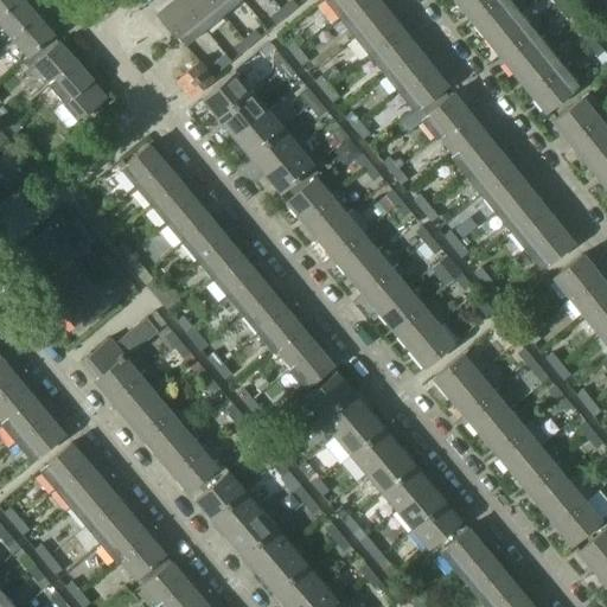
[(0,0),(0,14),(17,0),(0,0)]
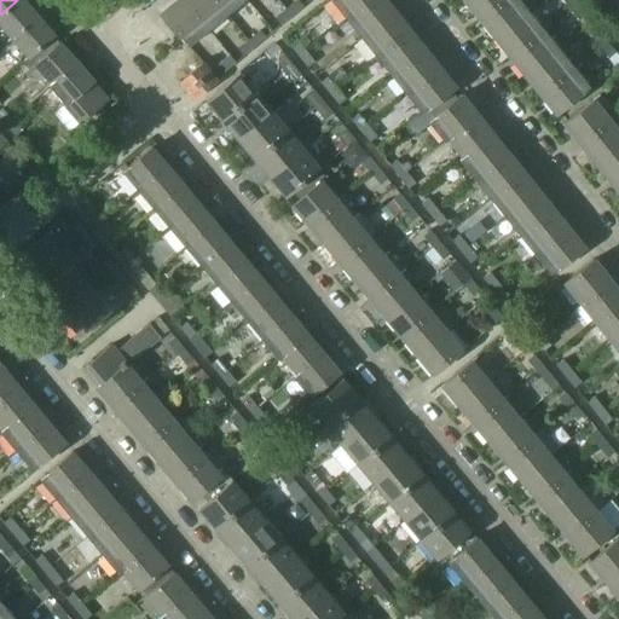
[(22,0),(17,0),(0,15),(0,22),(12,36),(36,16),(22,0)]
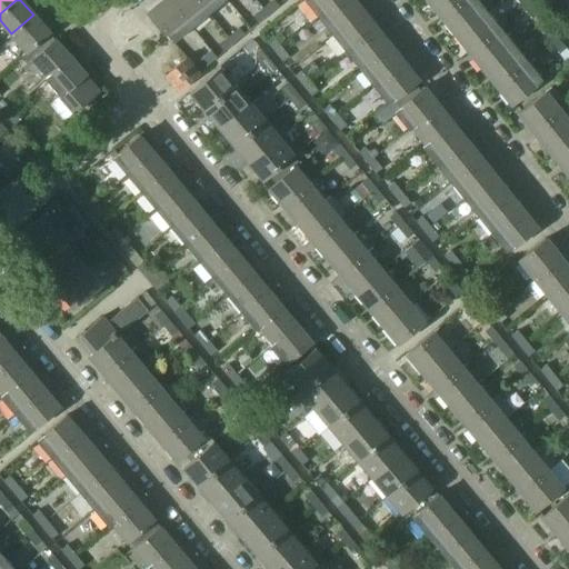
[(173,42),(192,27),(169,0),(162,0),(147,13),(169,39),(170,38),(173,42)]
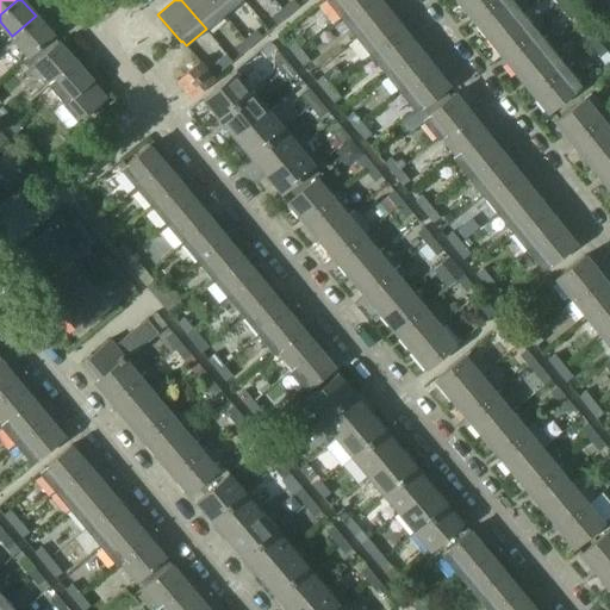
[(212,0),(181,0),(206,29),(224,14),(212,0)]
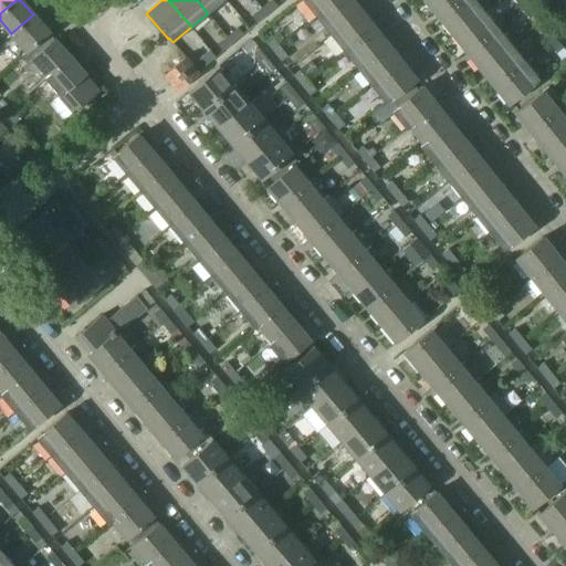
[(197,0),(208,13),(222,0),(197,0)]
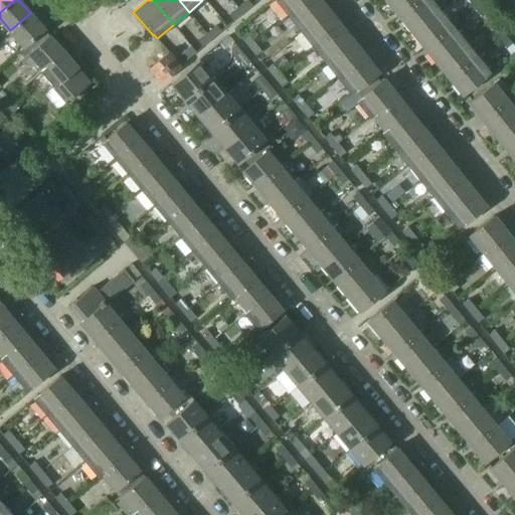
[(246,0),(238,7),(242,12),(251,5),(246,0)]
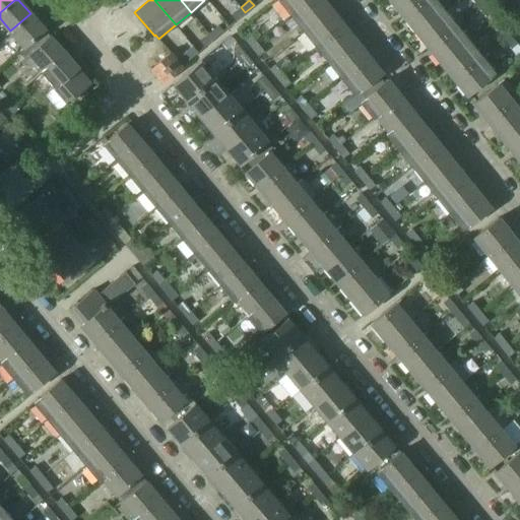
[(277,0),(290,15),(308,0),(277,0)]
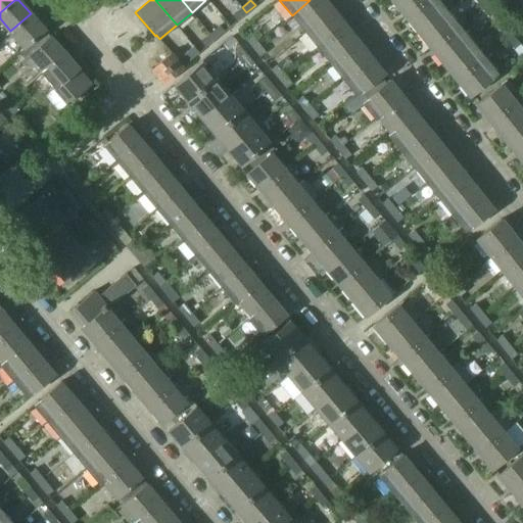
[(325,0),(310,0),(292,15),(304,31),(332,8),(325,0)]
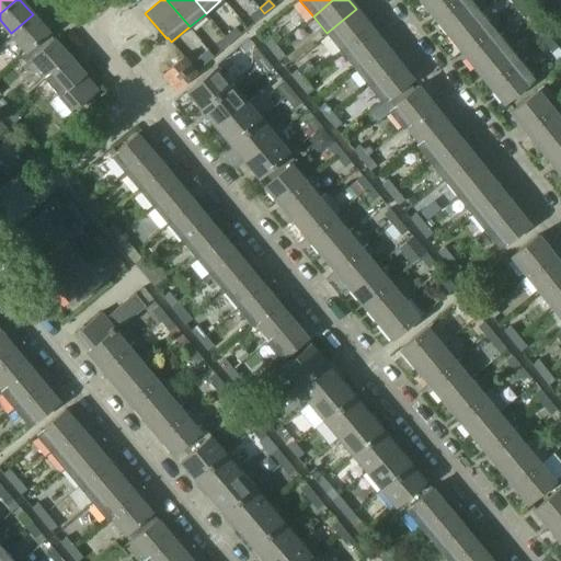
[(421,0),(435,18),(456,0),(421,0)]
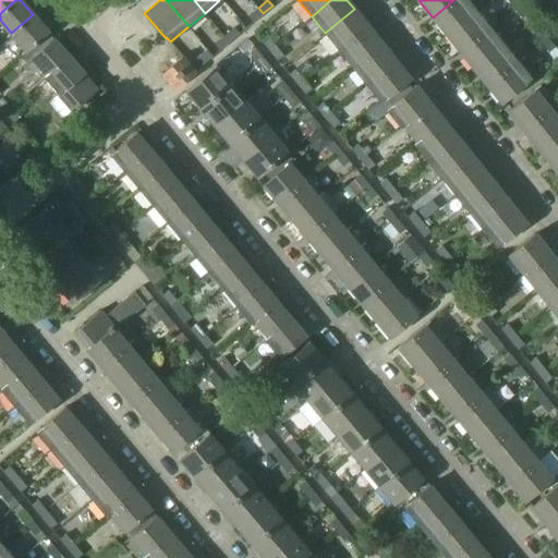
[(468,0),(453,0),(433,17),(447,34),(476,10),(468,0)]
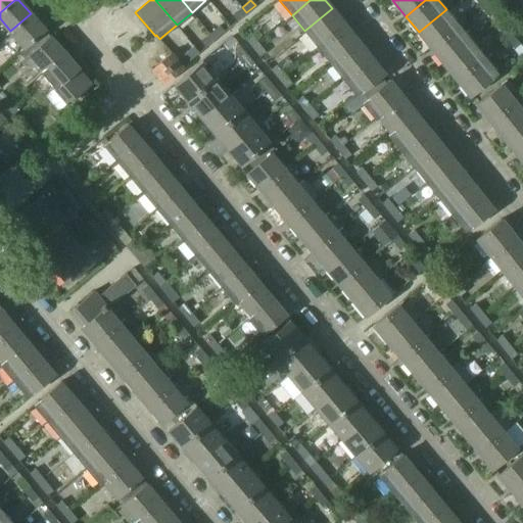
[(522,0),(508,0),(522,18),(522,0)]
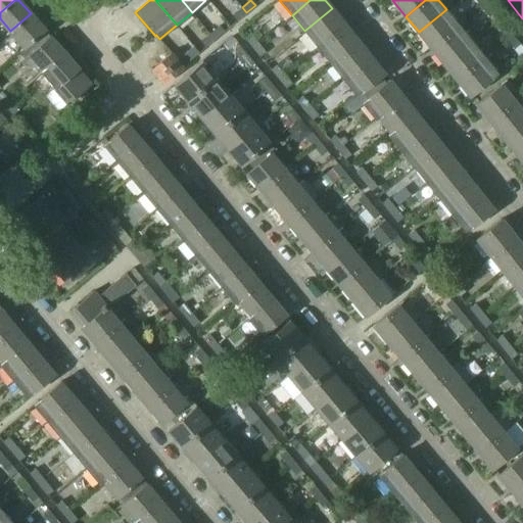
[(494,12),(486,3),(481,7),(488,16),(494,12)]
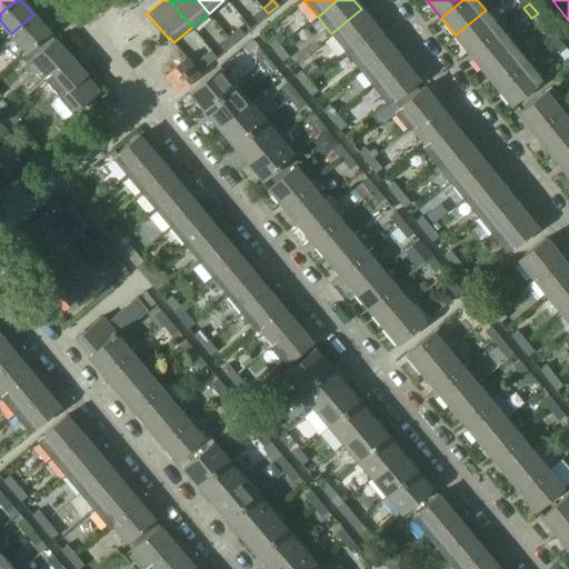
[(252,17),(258,22),(268,13),(263,8),(252,17)]
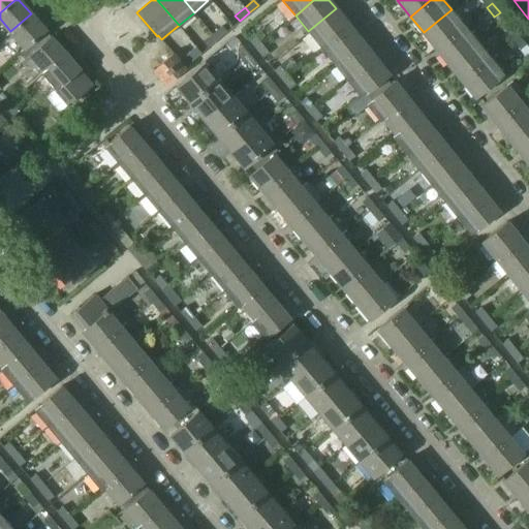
[(336,8),(308,31),(320,48),(349,25),(336,8)]
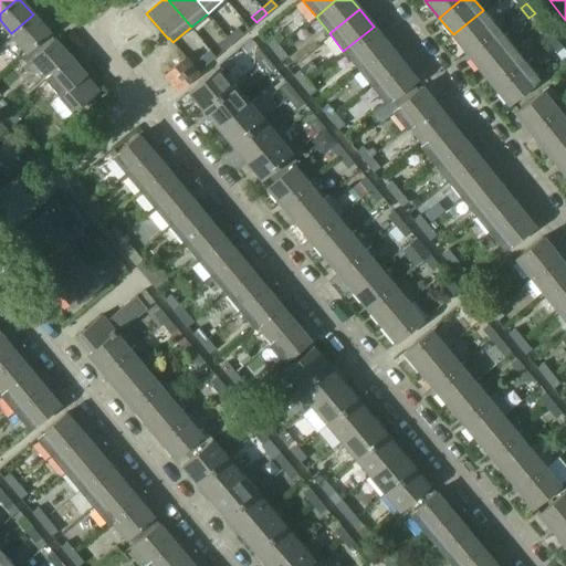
[(483,10),(453,34),(467,52),(496,28),(483,10)]
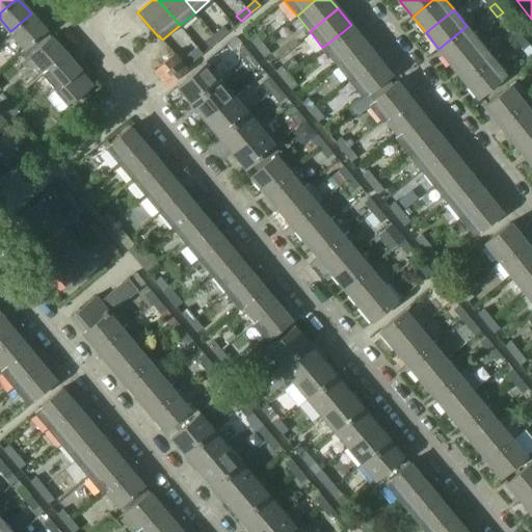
[(31,14),(10,31),(25,48),(46,30),(31,14)]
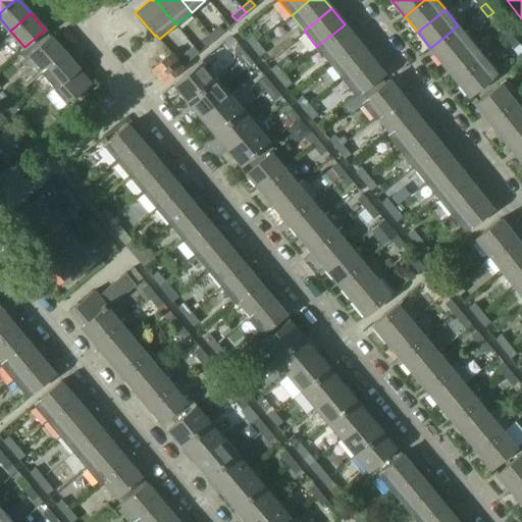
[(345,24),(316,47),(329,63),(357,41),(345,24)]
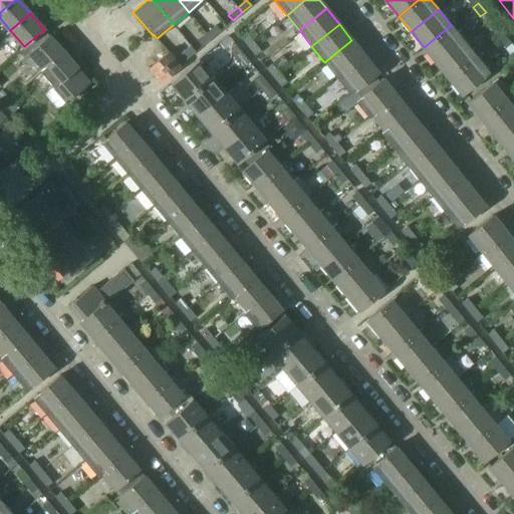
[(216,25),(206,33),(211,38),(220,31),(216,25)]
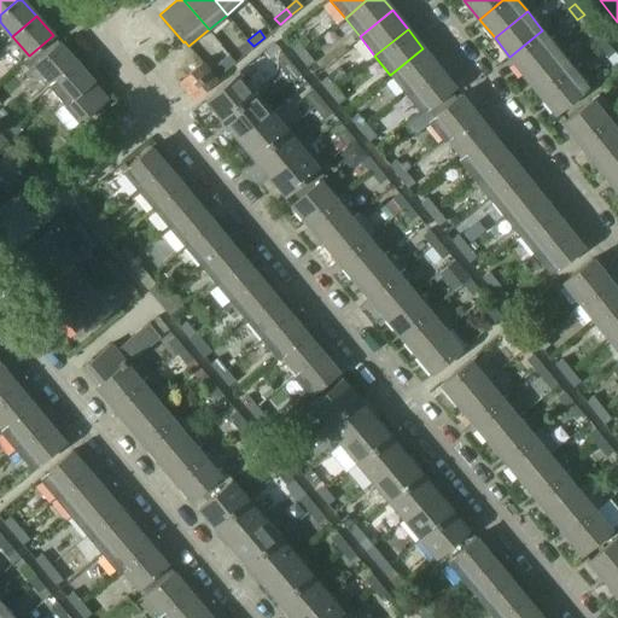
[(542,30),(509,57),(524,75),(558,48),(542,30)]
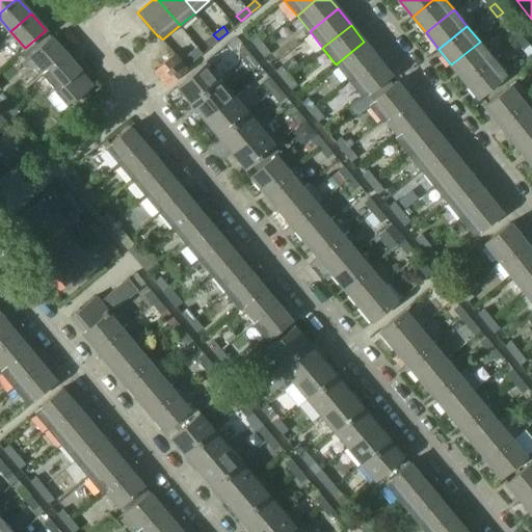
[(507,30),(514,40),(521,35),(512,26),(507,30)]
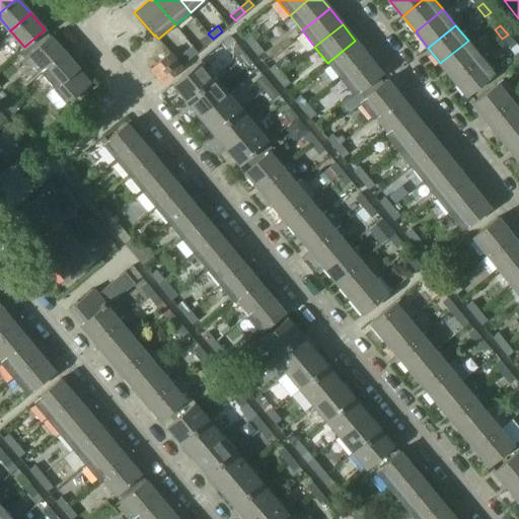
[(199,42),(204,47),(213,39),(208,33),(199,42)]
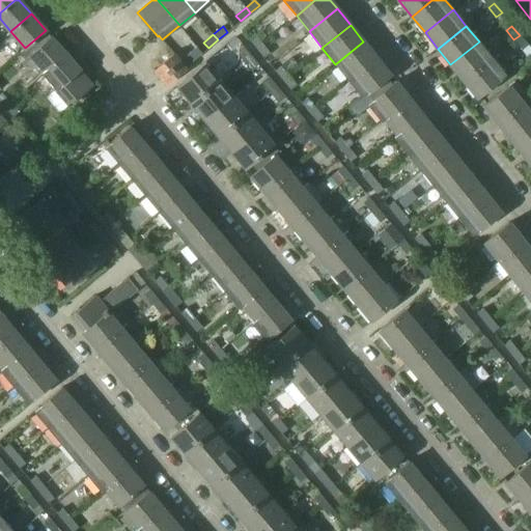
[(248,38),(255,48),(261,44),(253,34),(248,38)]
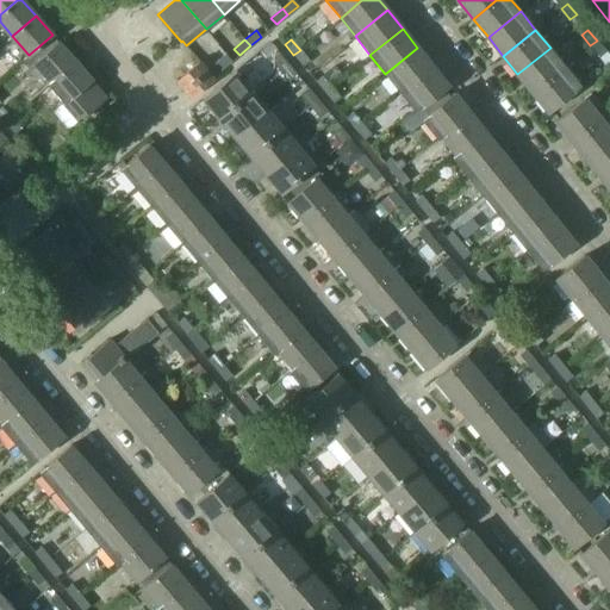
[(605,53),(597,41),(590,45),(598,57),(605,53)]
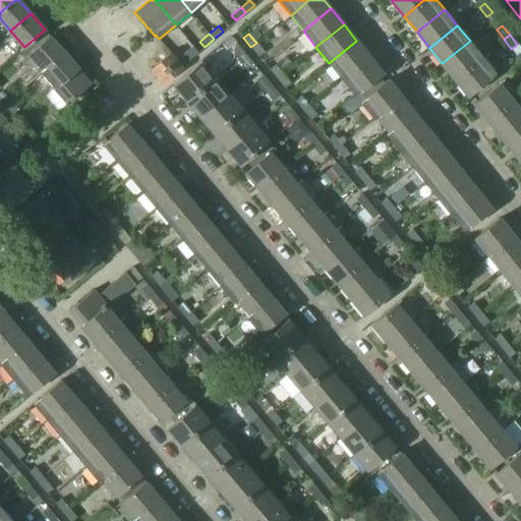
[(30,53),(44,69),(64,52),(50,36),(30,53)]
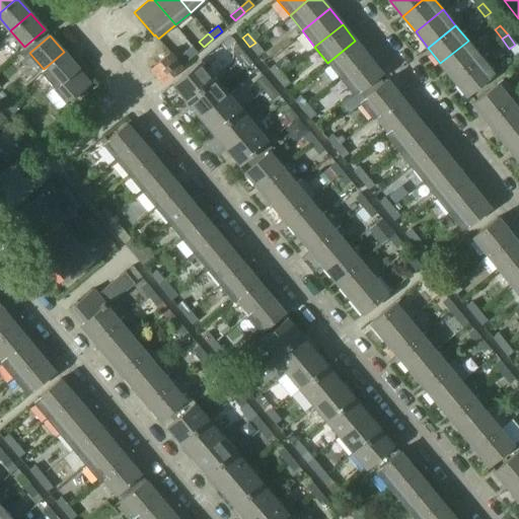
[(368,56),(355,41),(327,63),(340,78),(368,56)]
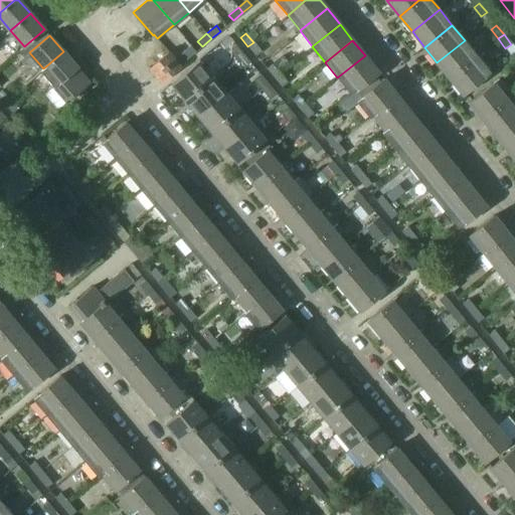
[(465,40),(437,62),(450,77),(477,55),(465,40)]
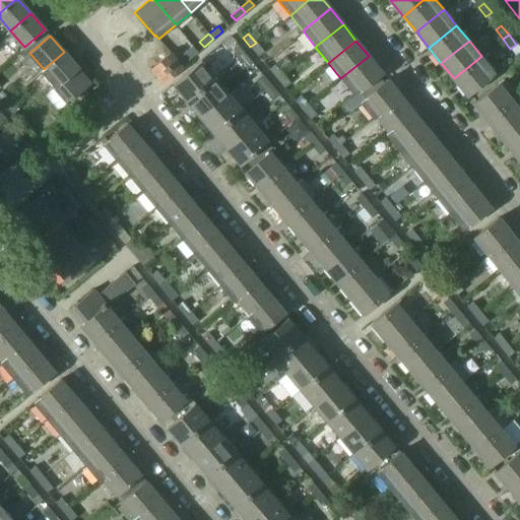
[(229,49),(237,58),(244,53),(236,43),(229,49)]
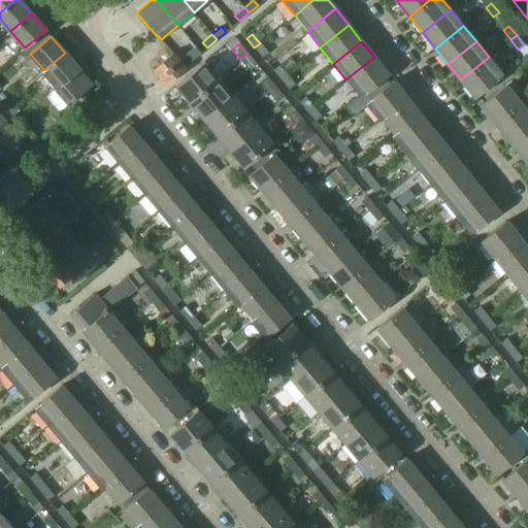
[(268,53),(260,43),(254,47),(262,58),(268,53)]
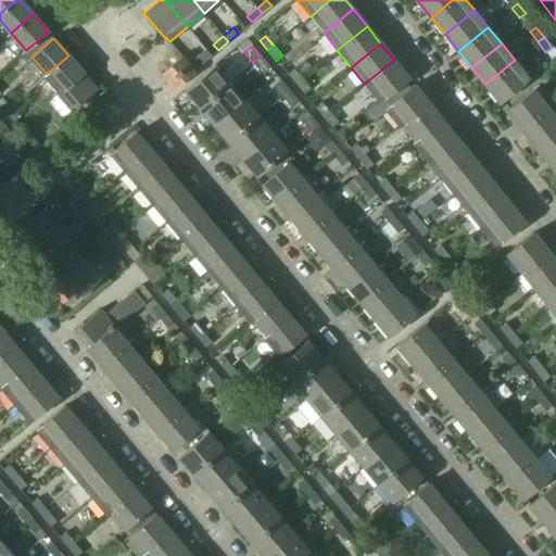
[(197,58),(201,64),(212,55),(206,50),(197,58)]
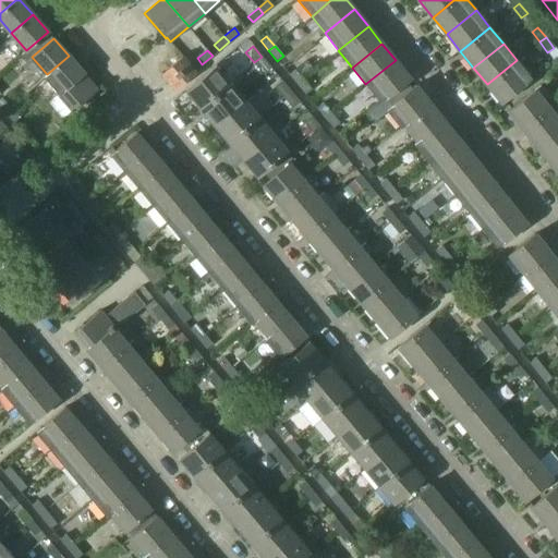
[(84,73),(69,56),(47,74),(44,77),(73,111),(95,92),(81,75),(84,73)]
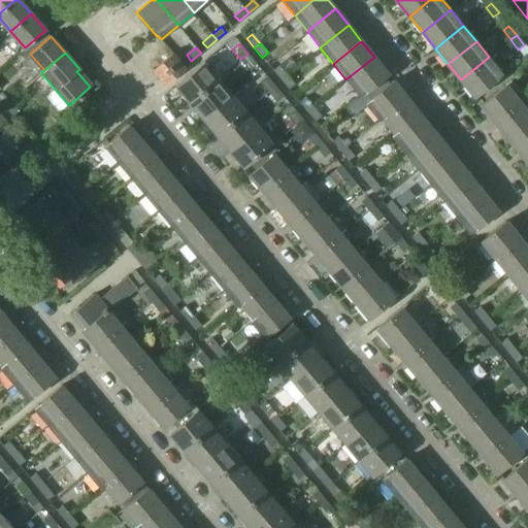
[(153,69),(166,85),(185,69),(172,54),(153,69)]
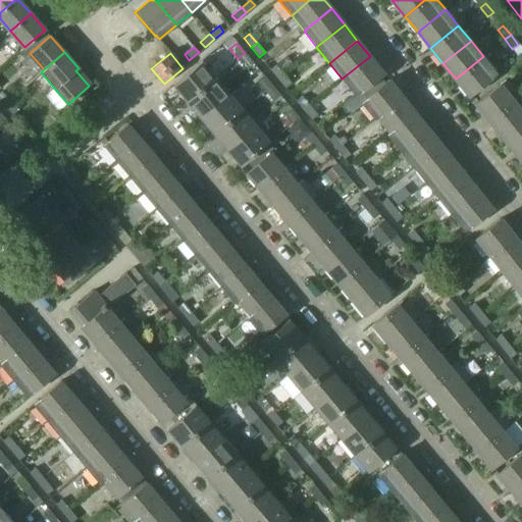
[(253,63),(245,53),(238,58),(246,68),(253,63)]
